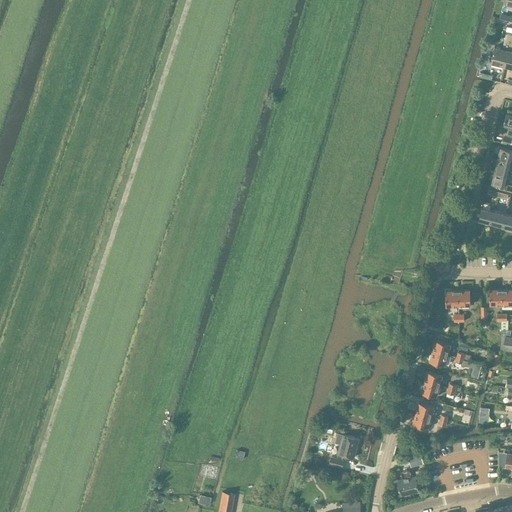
[(504,65),(511,35),(505,34),(502,48),(494,46),(490,62),(504,65)]
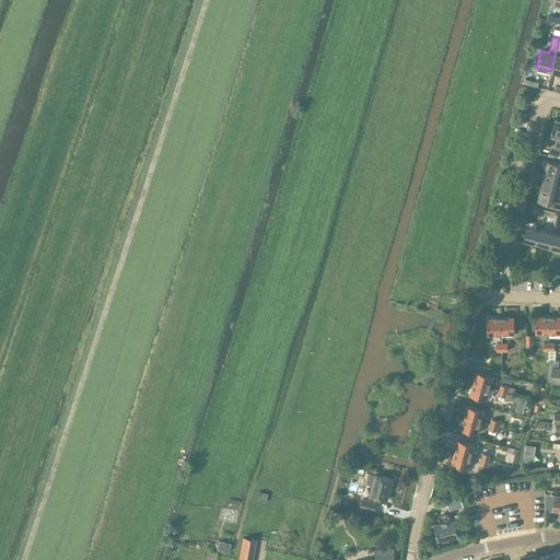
[(559,148),(559,124),(555,123),(550,136),(557,138),(555,147),(559,148)]
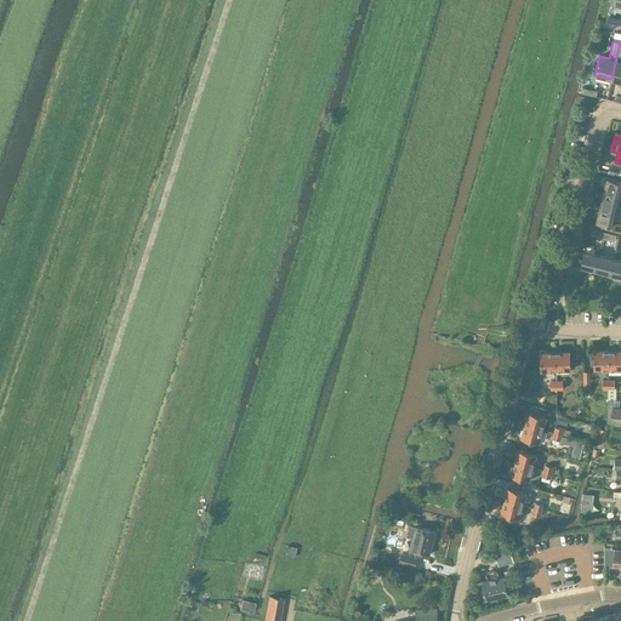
[(620,175),(620,170),(620,166),(611,164),(609,172),(620,175)]
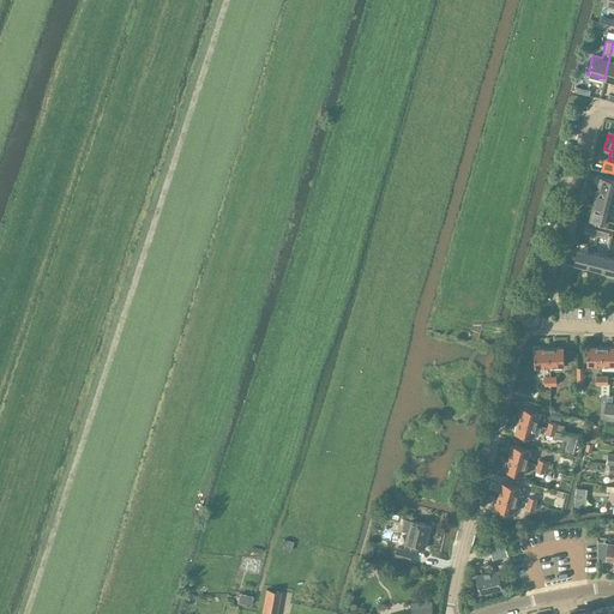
[(613,179),(601,175),(597,190),(613,194),(613,179)]
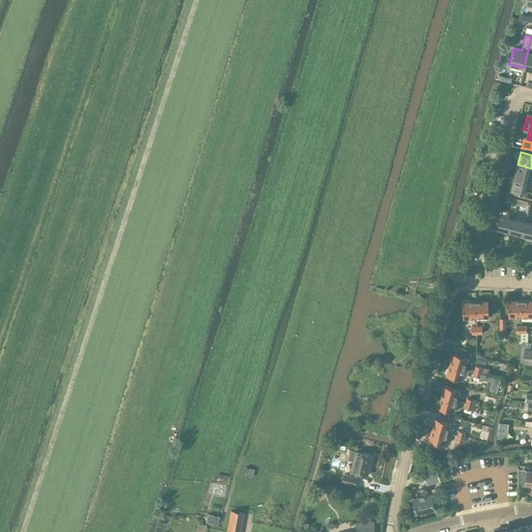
[(531,168),(517,164),(514,177),(527,180),(529,173),(531,174),(531,168)]
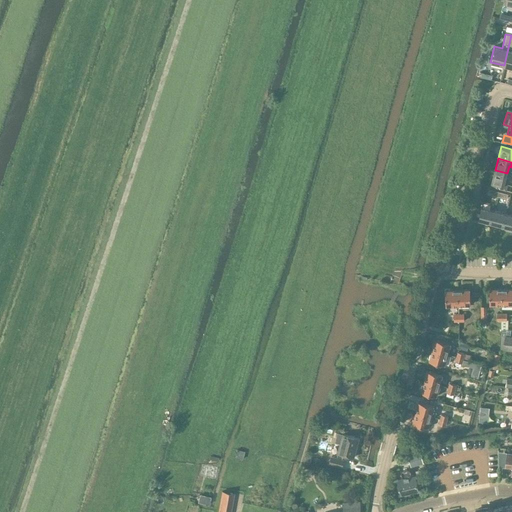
[(507,173),(495,170),(492,182),(497,184),(496,187),(506,190),(510,174),(507,173)]
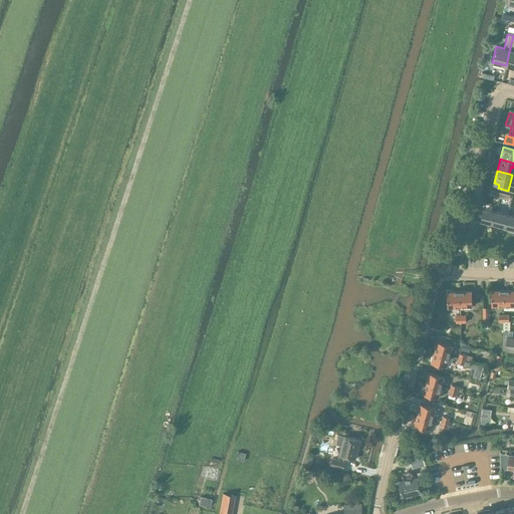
[(493,224),(496,211),(484,208),(481,221),(493,224)]
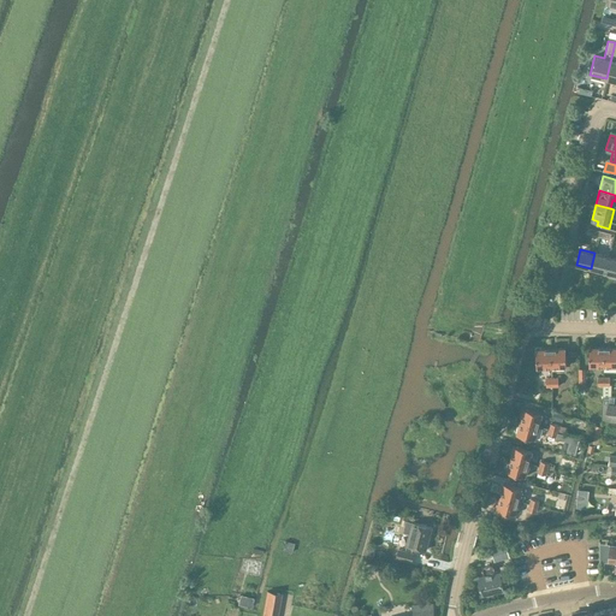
[(605,272),(609,256),(594,253),(591,268),(605,272)]
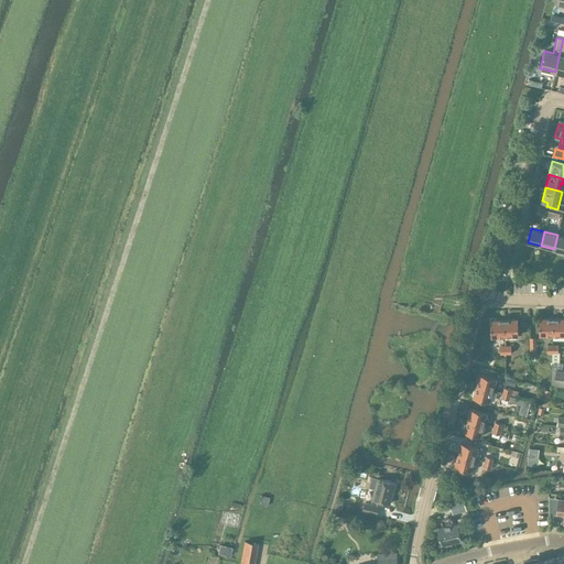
[(563,236),(557,235),(554,249),(563,250),(563,236)]
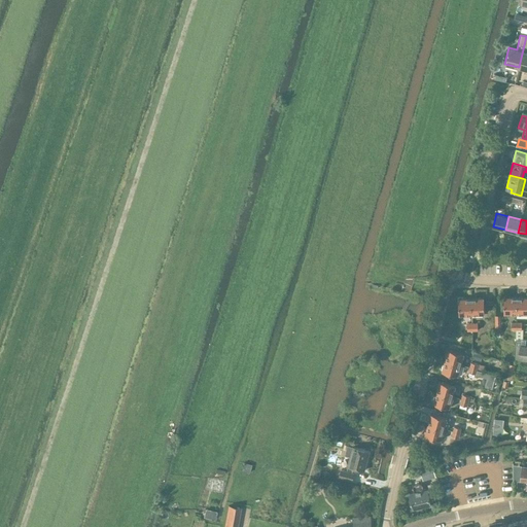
[(484,297),(471,299),(471,314),(485,313),(484,297)]
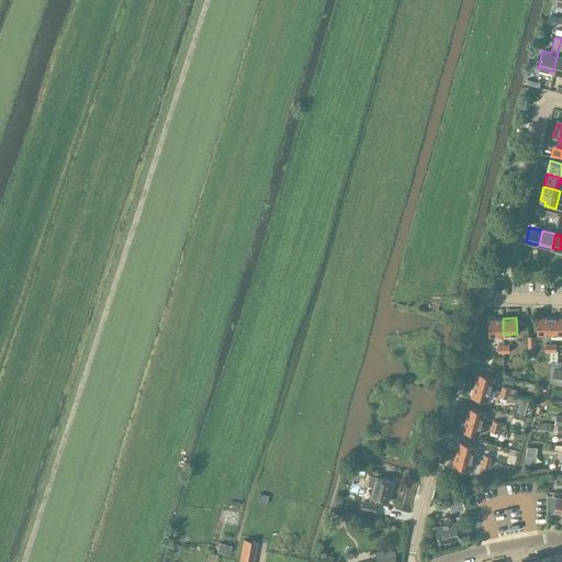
[(538,334),(551,334),(552,317),(538,317),(538,334)]
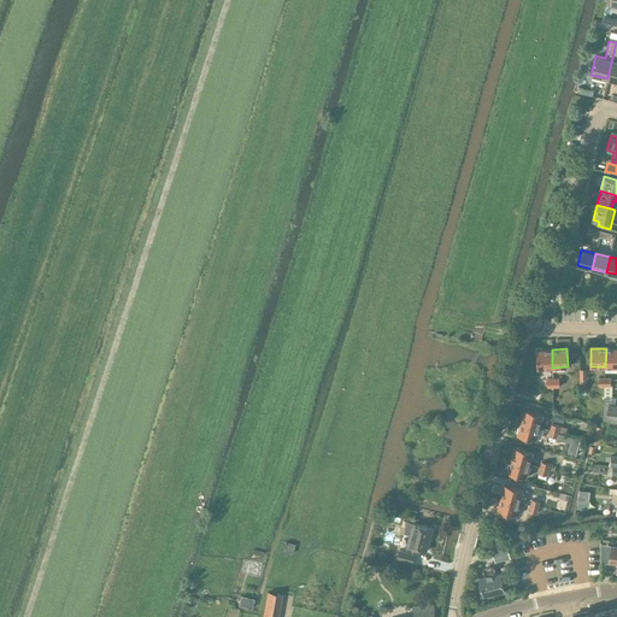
[(616,348),(606,348),(605,366),(616,366),(616,348)]
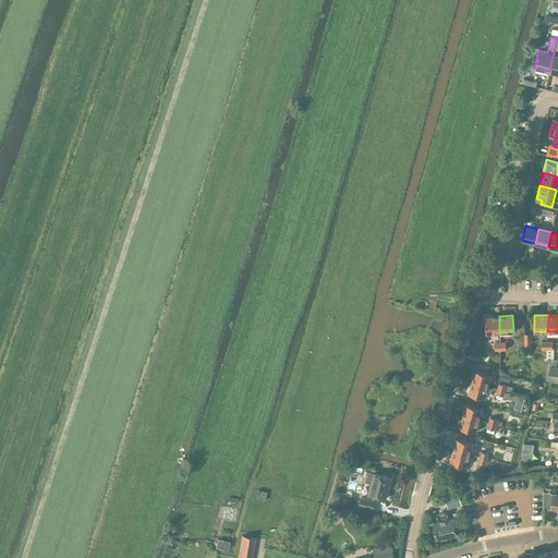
[(499,332),(499,316),(486,316),(486,332),(499,332)]
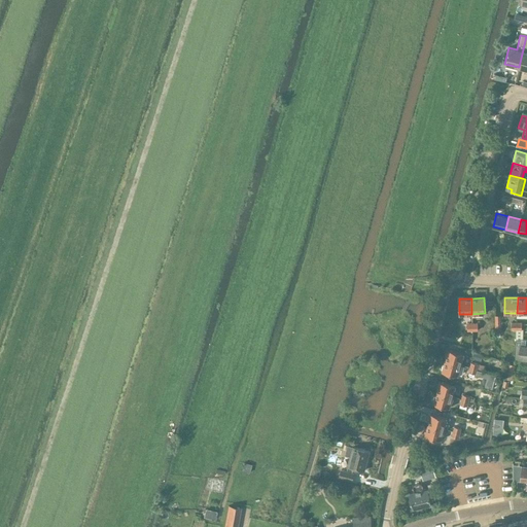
[(445,360),(461,364),(464,353),(448,349),(445,360)]
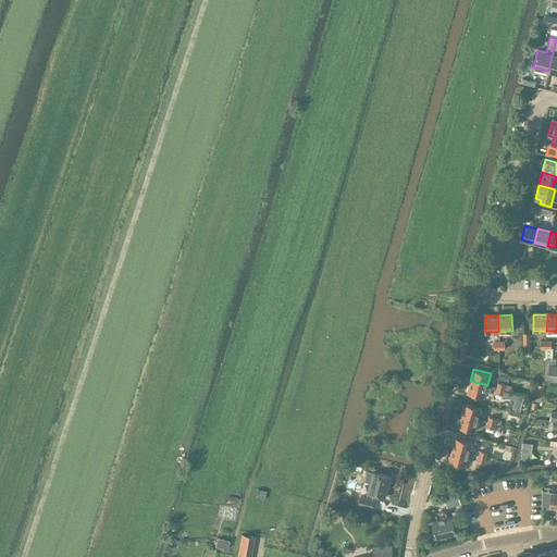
[(508,374),(503,372),(500,372),(499,379),(508,381),(510,374),(508,374)]
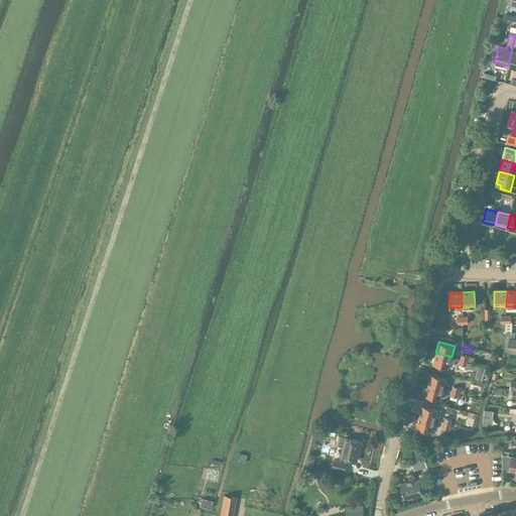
[(448,368),(452,357),(435,353),(433,364),(448,368)]
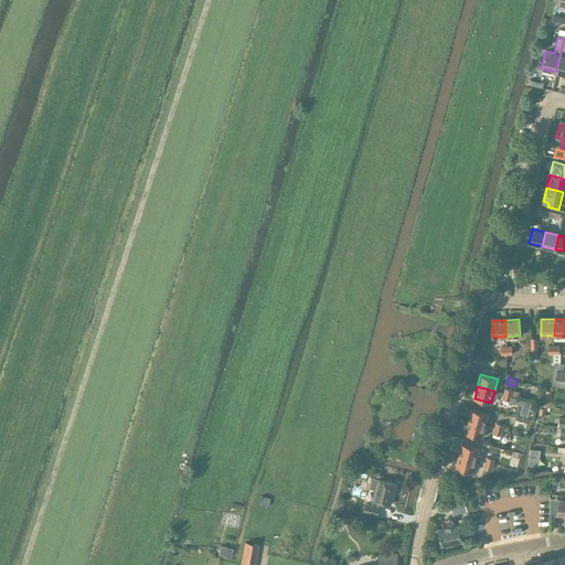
[(505,387),(503,393),(512,395),(516,396),(518,392),(514,391),(505,387)]
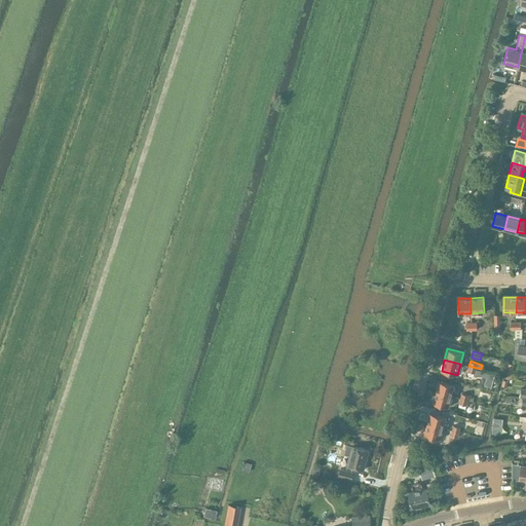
[(511,379),(513,373),(505,371),(503,377),(511,379)]
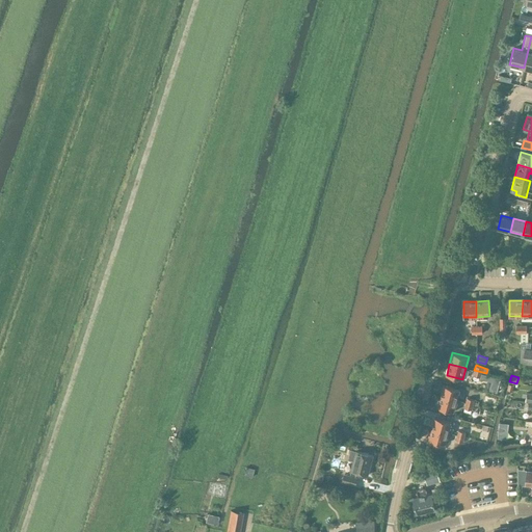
[(442,396),(457,400),(460,390),(445,386),(442,396)]
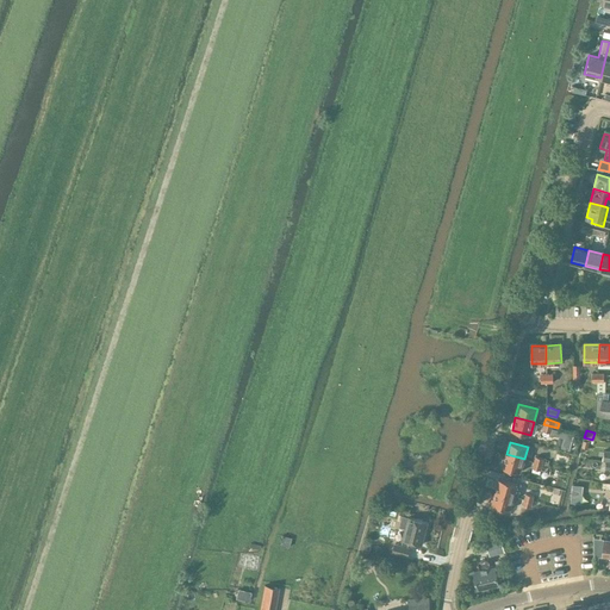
[(521,472),(524,459),(506,454),(503,467),(521,472)]
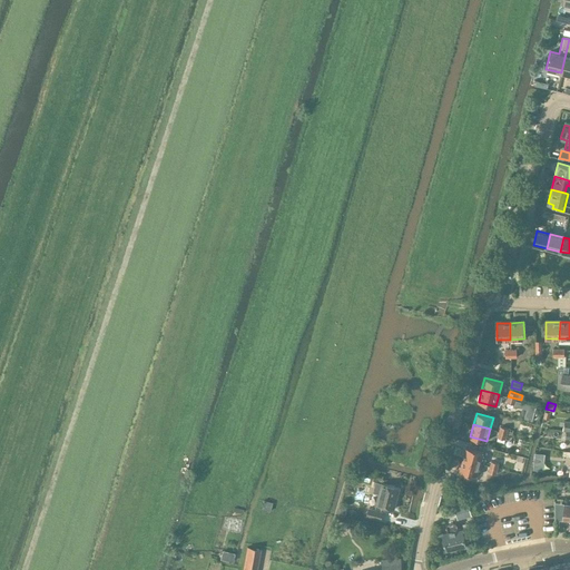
[(463,459),(481,463),(484,451),(467,446),(463,459)]
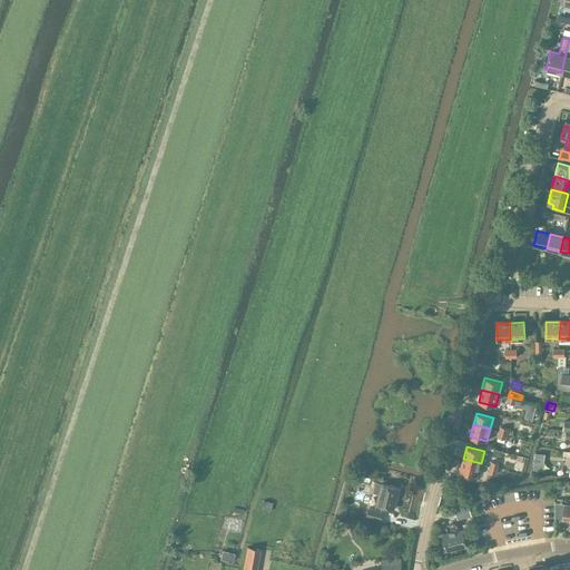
[(478,475),(481,463),(463,459),(460,471),(478,475)]
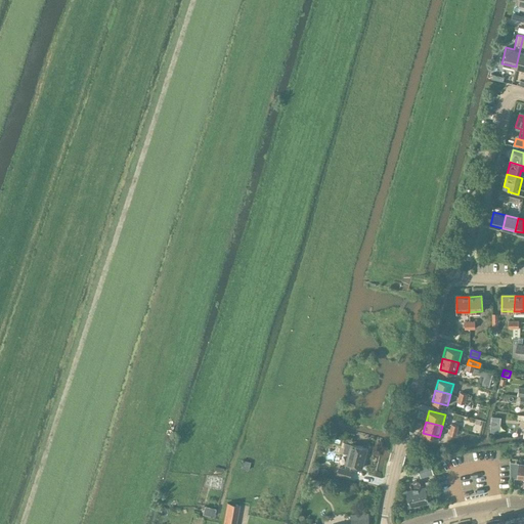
[(451,424),(450,428),(463,432),(465,432),(467,428),(459,426),(451,424)]
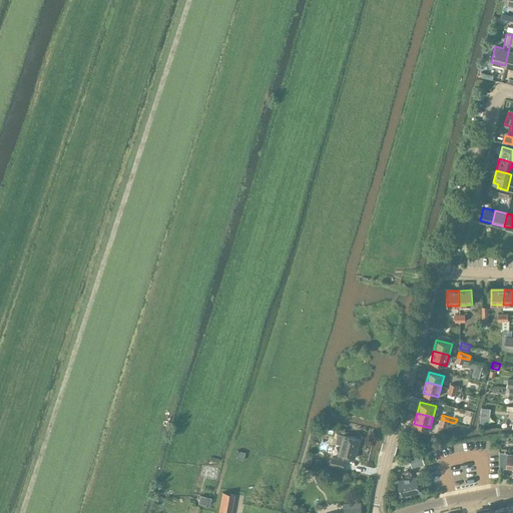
[(441,419),(439,425),(454,429),(455,423),(453,423),(441,419)]
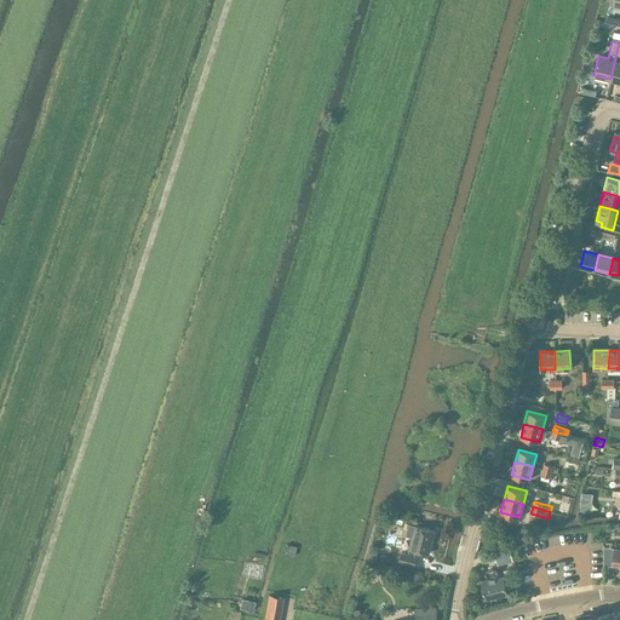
[(429,552),(435,529),(409,523),(406,537),(412,538),(409,546),(409,547),(408,552),(402,551),(400,560),(414,563),(417,555),(414,555),(417,549),(429,552)]
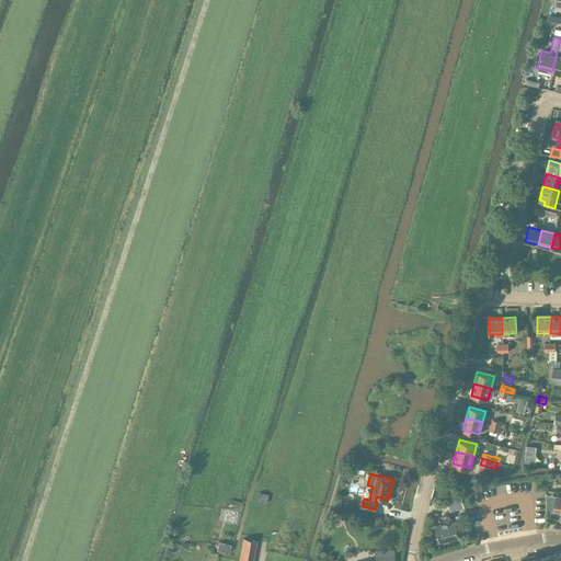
[(460,495),(447,499),(451,511),(464,507),(460,495)]
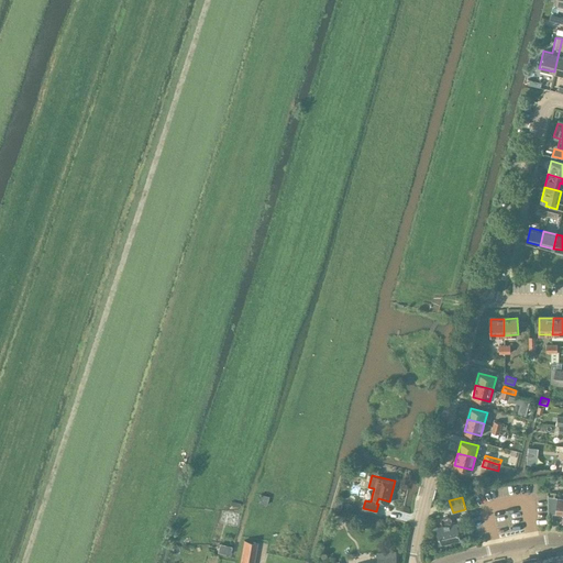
[(348,503),(345,510),(353,512),(355,505),(348,503)]
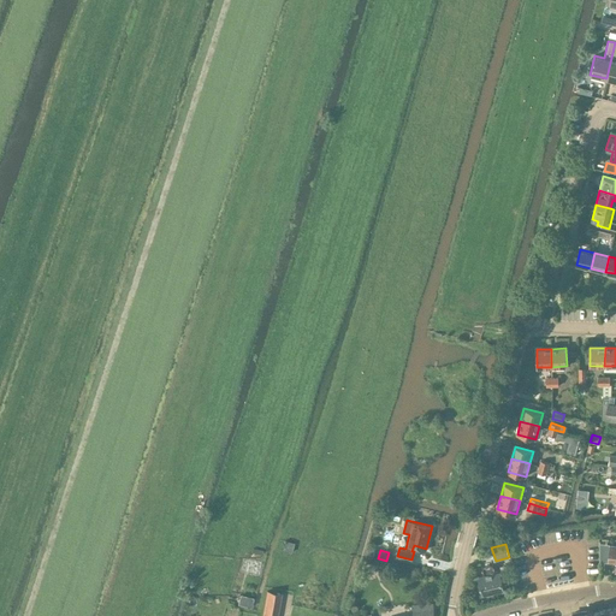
[(483,593),(503,590),(499,572),(495,573),(493,564),(483,567),(484,575),(479,576),(483,593)]
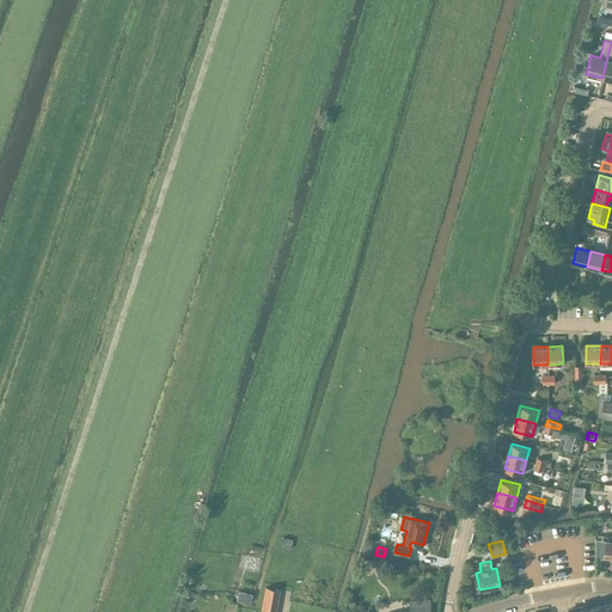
[(275,611),(280,591),(265,587),(261,611),(275,611)]
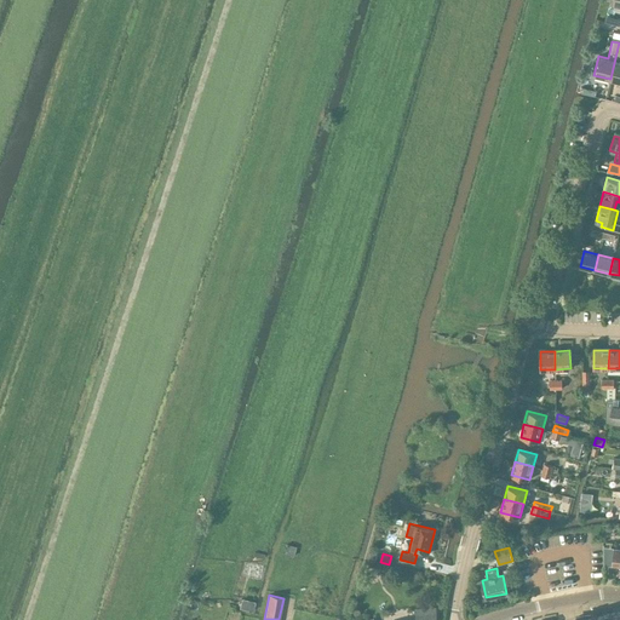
[(242,598),(240,608),(253,612),(256,602),(242,598)]
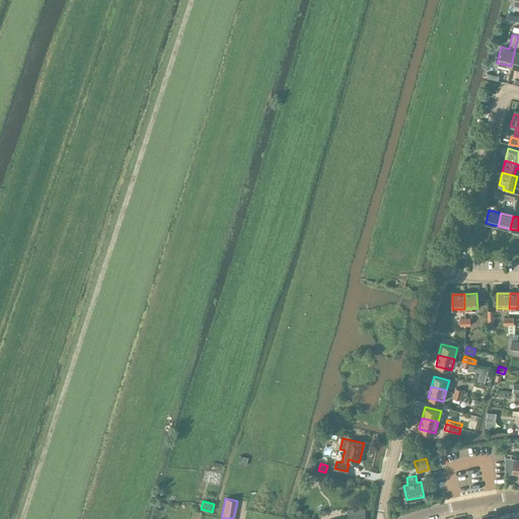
[(347,518),(366,518),(365,509),(347,511),(347,518)]
